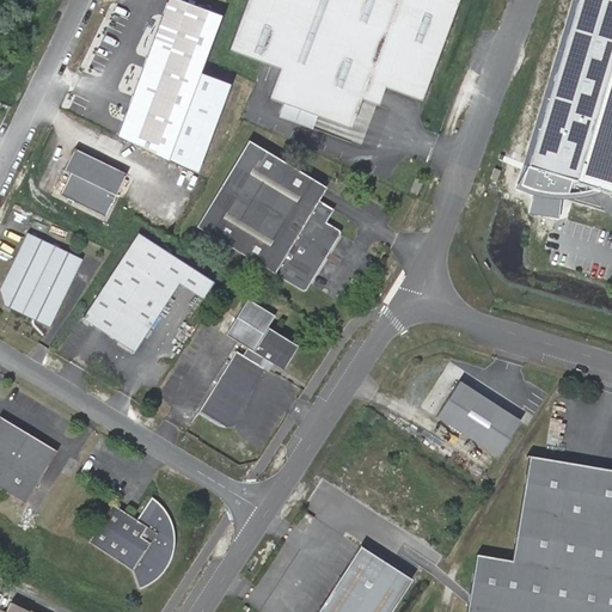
[(204,72),(225,16),(182,0),(170,0),(122,136),(202,175),(234,86),(204,72)]
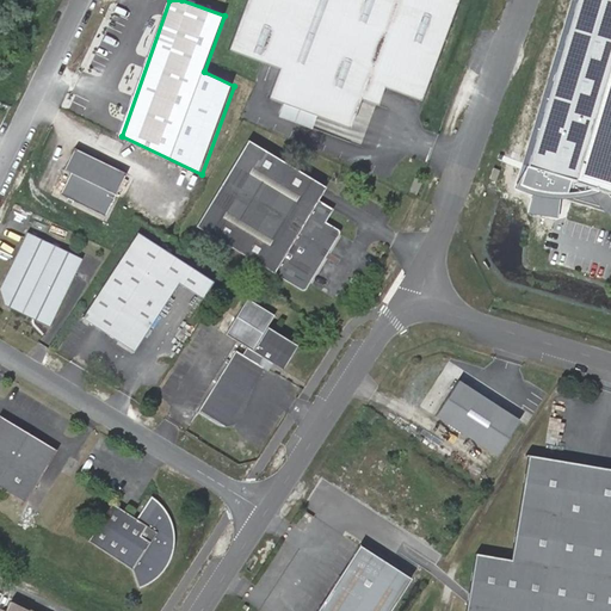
[(424,98),(460,0),(248,0),(232,49),(283,68),(272,97),(288,103),(312,111),(353,127),(364,97),(381,103),(388,85),(424,98)]
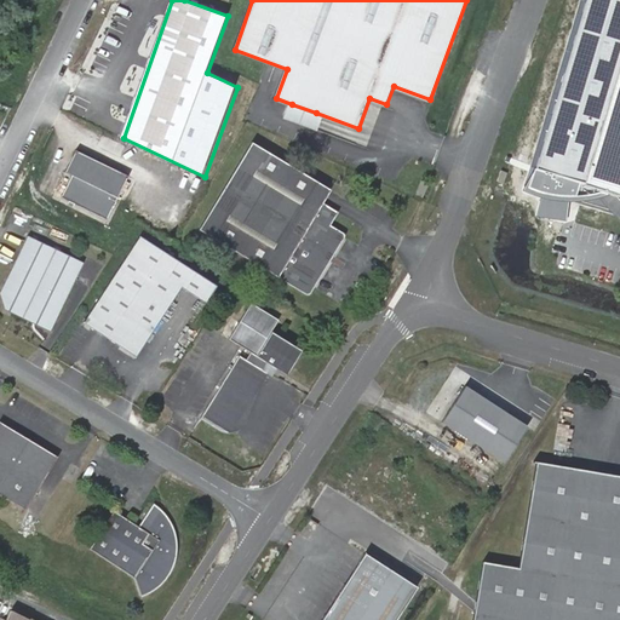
[(540,197),(570,201),(598,195),(613,213),(619,219),(619,0),(583,0),(534,165),(522,190),(540,197)]
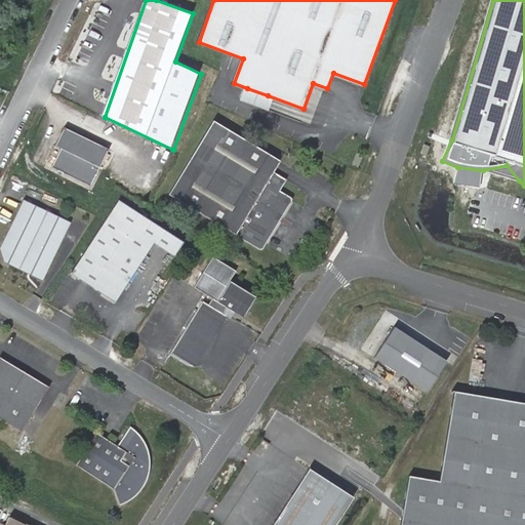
[(264,107),(268,95),(247,88),(243,98),(264,107)]
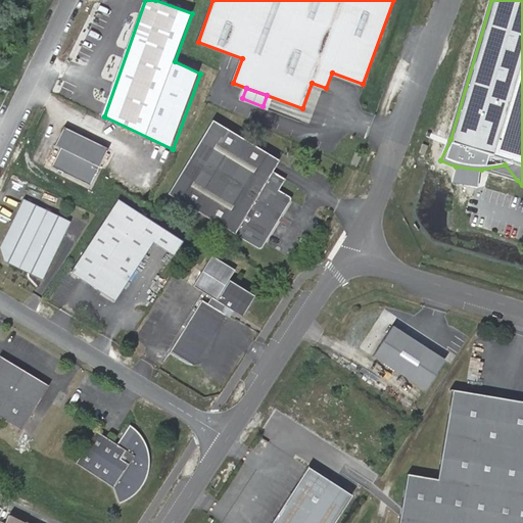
[(277,158),(209,121),(167,195),(259,248),(290,196),(277,189),(283,178),(270,170),(277,158)]
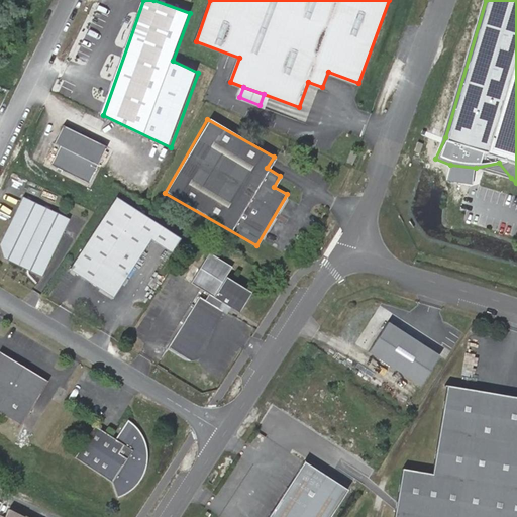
[(89,182),(107,145),(63,124),(54,142),(60,145),(50,164),(89,182)]
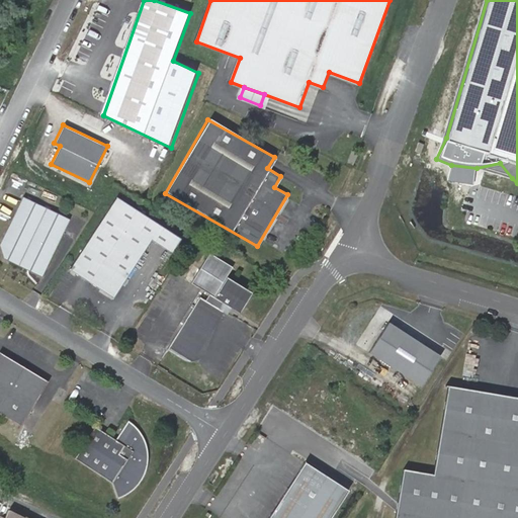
[(41,277),(70,219),(23,196),(0,245),(5,259),(41,277)]
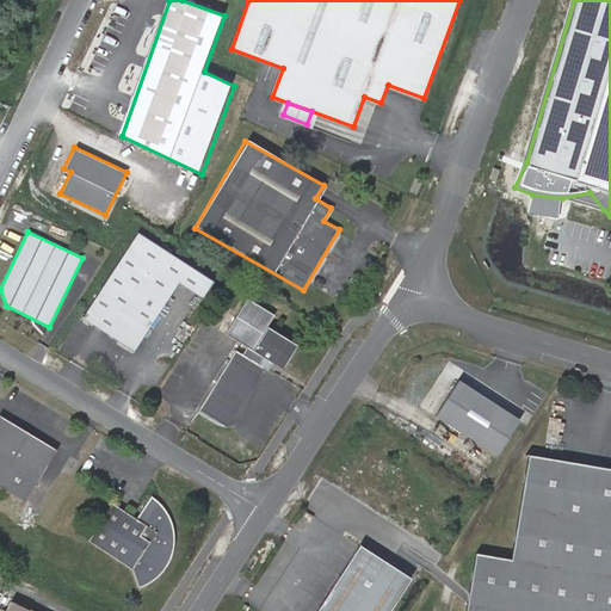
[(133,241),(82,319),(133,351),(184,273),(133,241)]
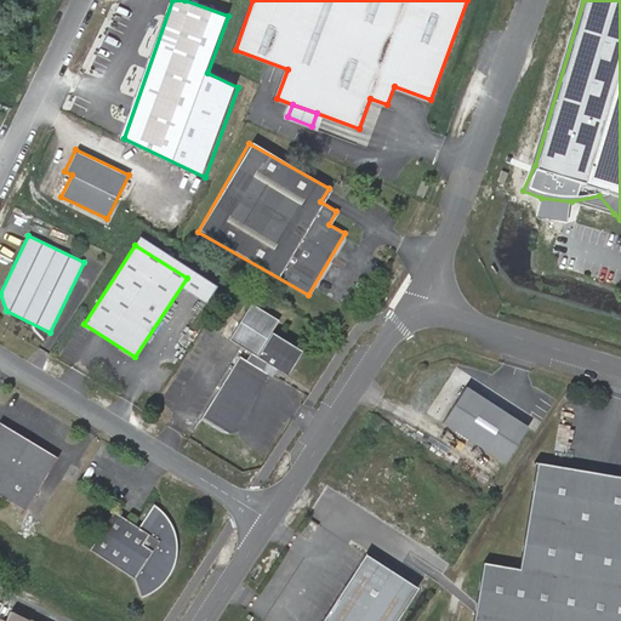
[(256,404),(267,376),(266,374),(269,368),(289,379),(303,355),(273,336),(280,324),(254,306),(231,342),(258,360),(254,368),(240,359),(203,421),(228,437),(234,436),(240,432),(245,428),(248,423),(256,404)]
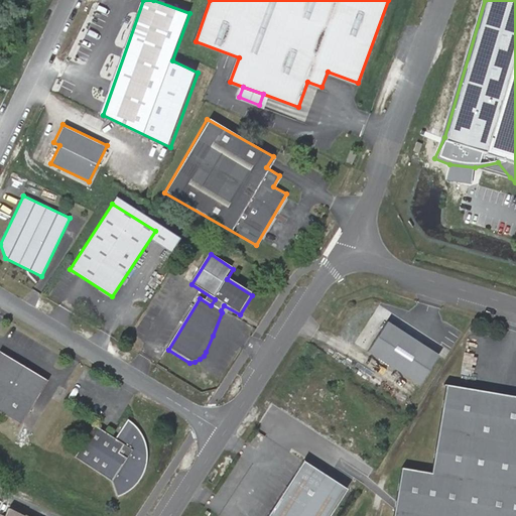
[(156,297),(166,302),(172,292),(161,286),(156,297)]
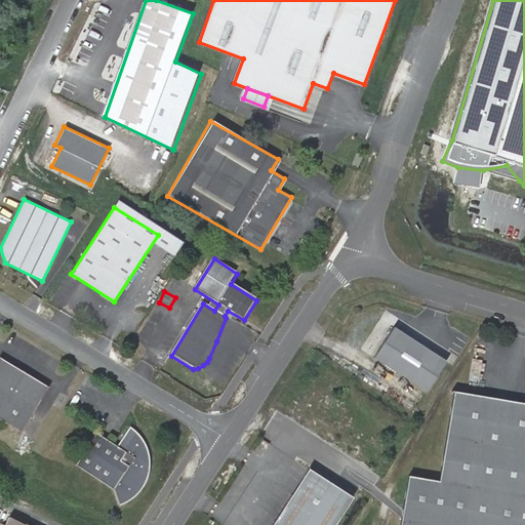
[(446,361),(393,327),(373,357),(427,391),(446,361)]
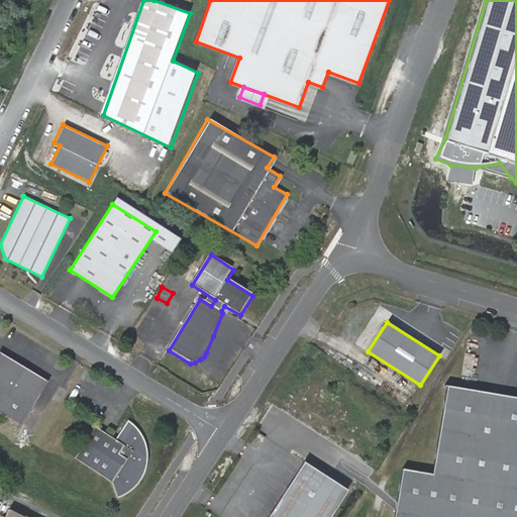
[(0,351),(0,413),(22,426),(49,381),(0,351)]
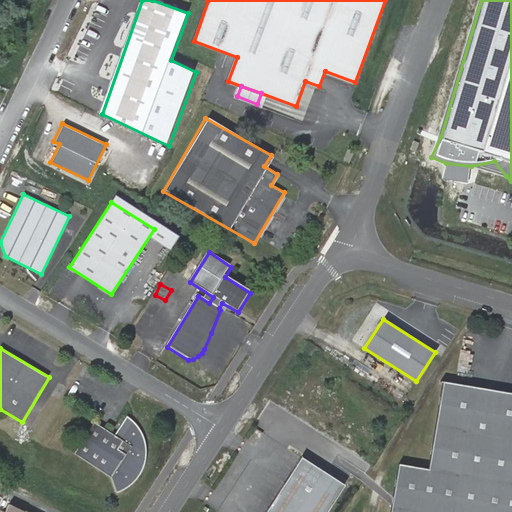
[(511,511),(511,396),(448,384),(432,472),(402,467),(394,511),(511,511)]
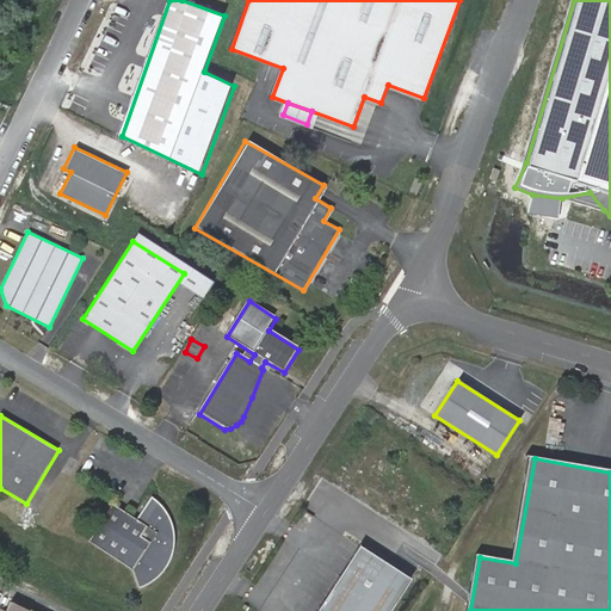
[(174,544),(176,537),(174,530),(173,524),(170,517),(167,511),(162,505),(158,500),(152,497),(139,519),(113,506),(92,542),(136,568),(141,586),(148,584),(154,580),(159,575),(164,571),(168,565),(171,559),(173,551),(174,544)]
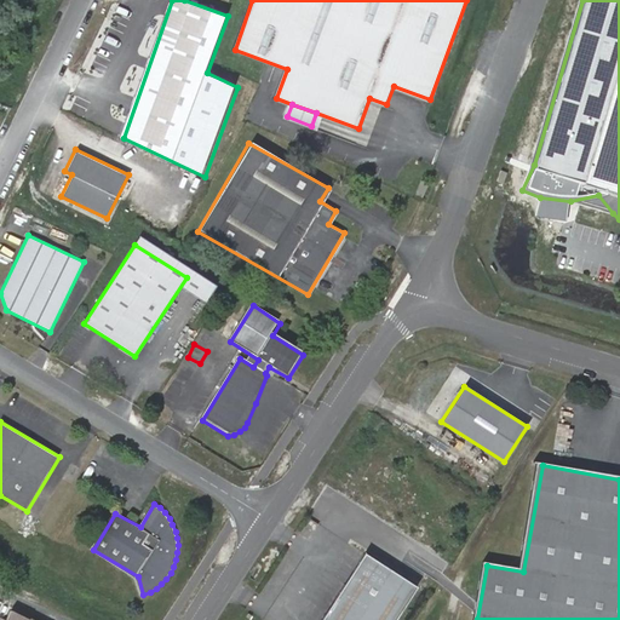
[(367,552),(321,619),(396,619),(418,587),(367,552)]
